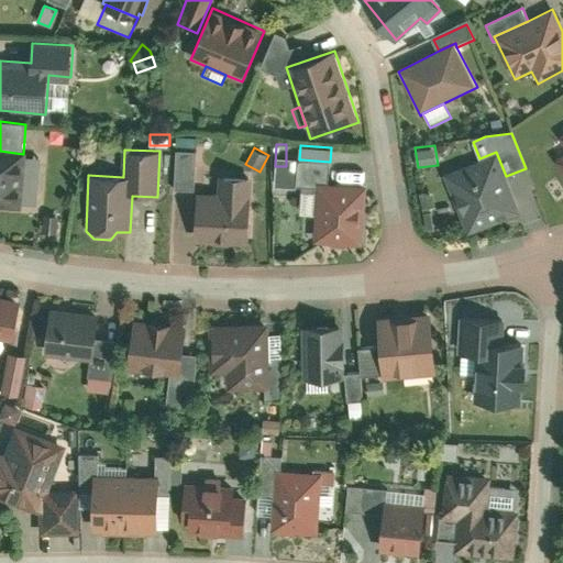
[(181,150),(179,190),(197,190),(198,151),(181,150)]
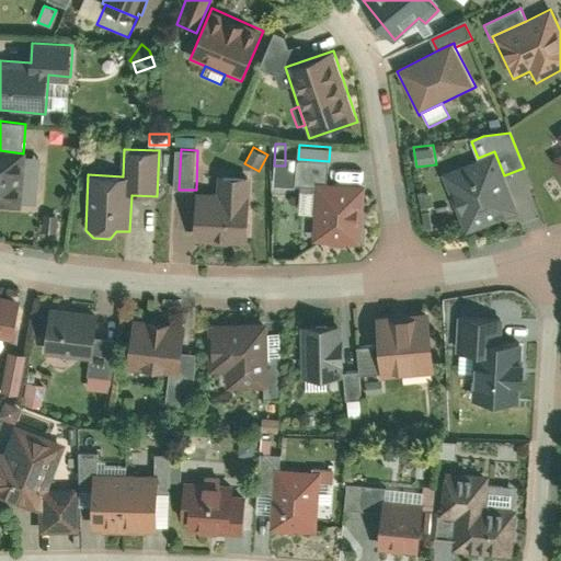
[(0,150),(0,206),(23,208),(27,153),(23,153),(0,150)]
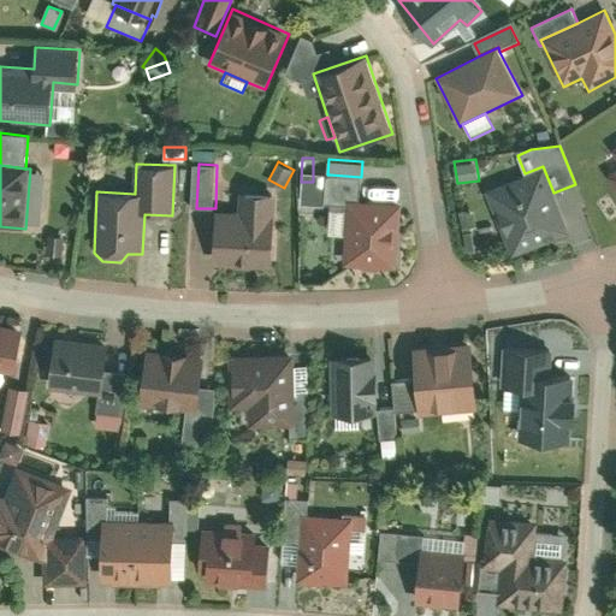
[(525,173),(485,189),(511,256),(569,234),(554,193),(543,166),(525,173)]
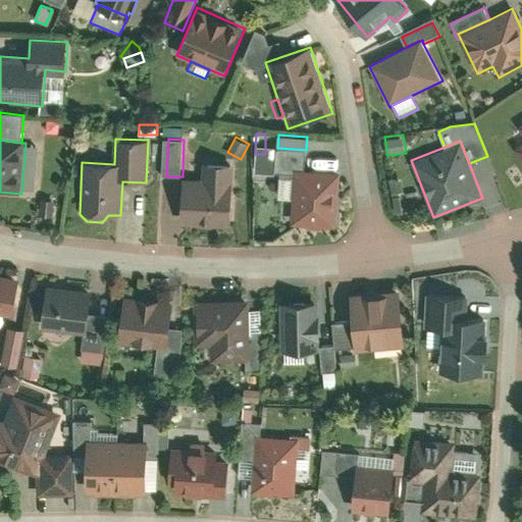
[(277,172),(295,174),(295,169),(304,169),(306,150),(279,148),(277,172)]
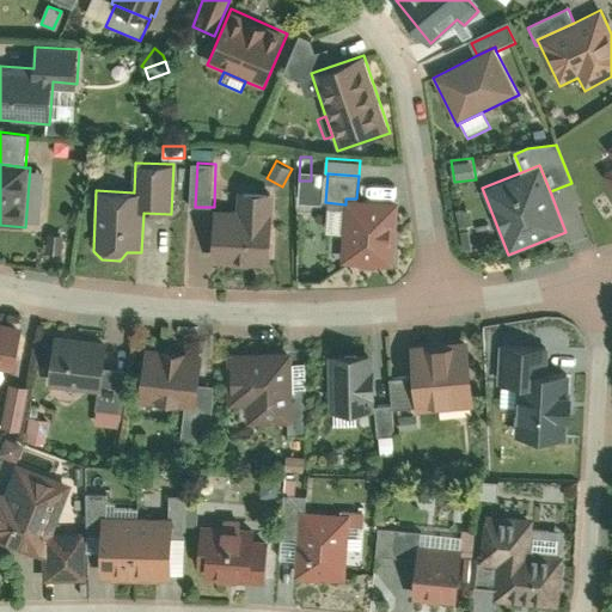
[(311,181),(301,181),(300,196),(313,196),(313,181),(311,181)]
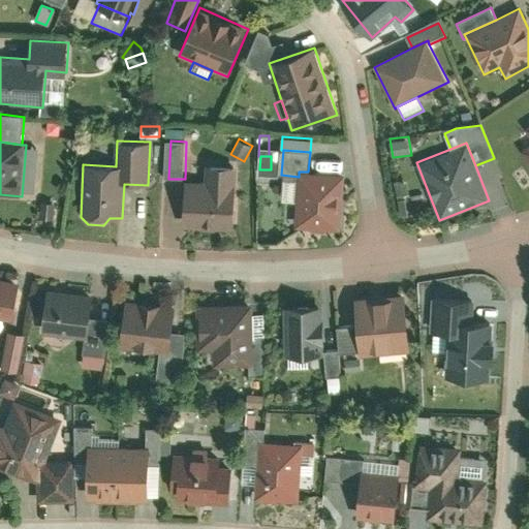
[(185,181),(184,227),(198,227),(203,232),(216,232),(219,228),(234,228),(236,164),(206,163),(205,182),(185,181)]
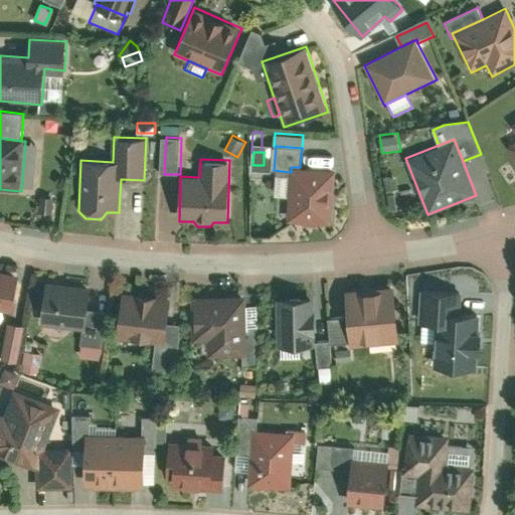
[(300,167),(291,167),(291,172),(289,198),(287,222),(331,225),(335,170),(300,167)]
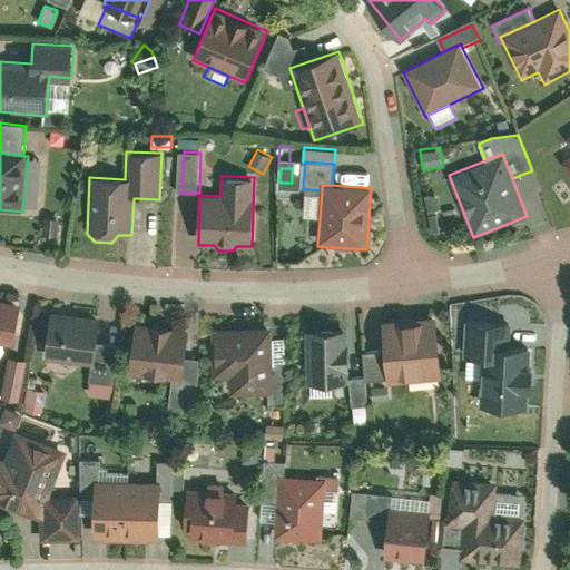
[(320,219),(322,190),(303,188),(301,218),(320,219)]
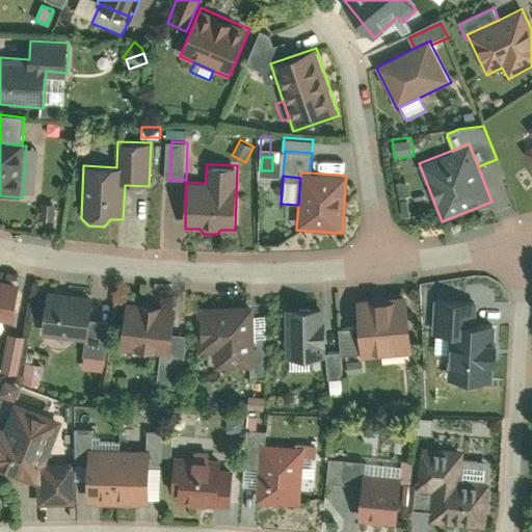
[(410,183),(399,184),(401,198),(413,196),(410,183)]
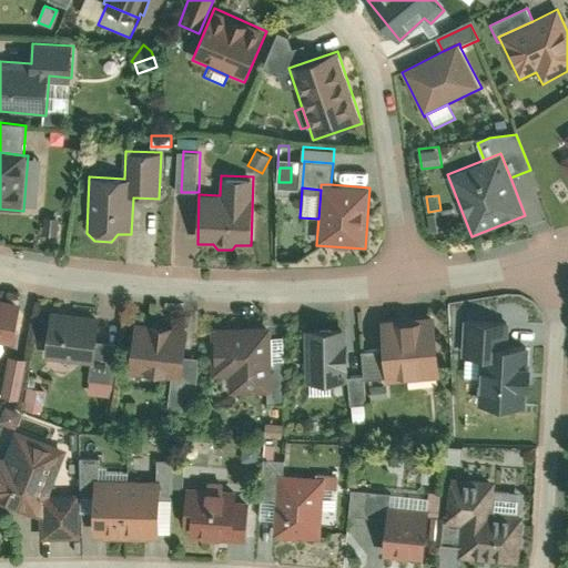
[(436,213),(428,214),(432,232),(439,231),(436,213)]
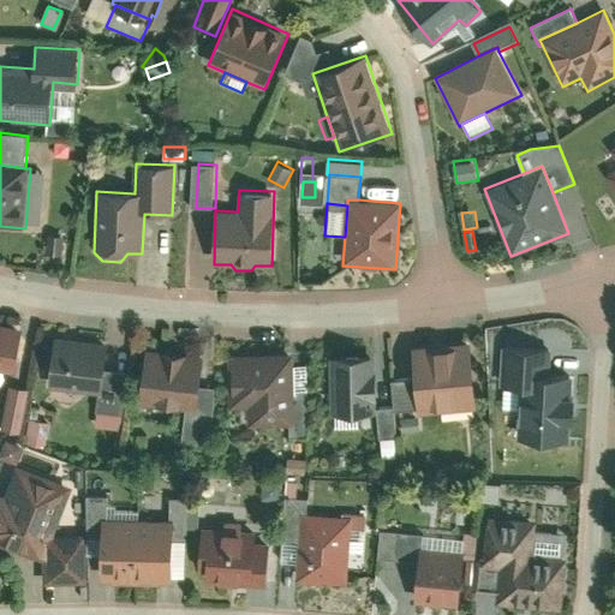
[(22,330),(0,326),(0,372),(10,376),(13,376),(15,371),(22,330)]
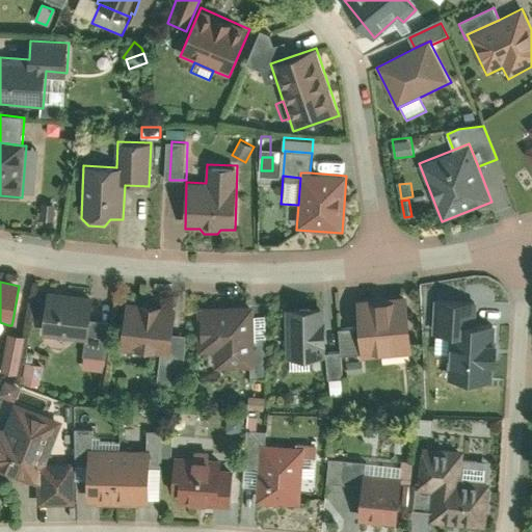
[(338,309),(338,292),(325,293),(325,310),(338,309)]
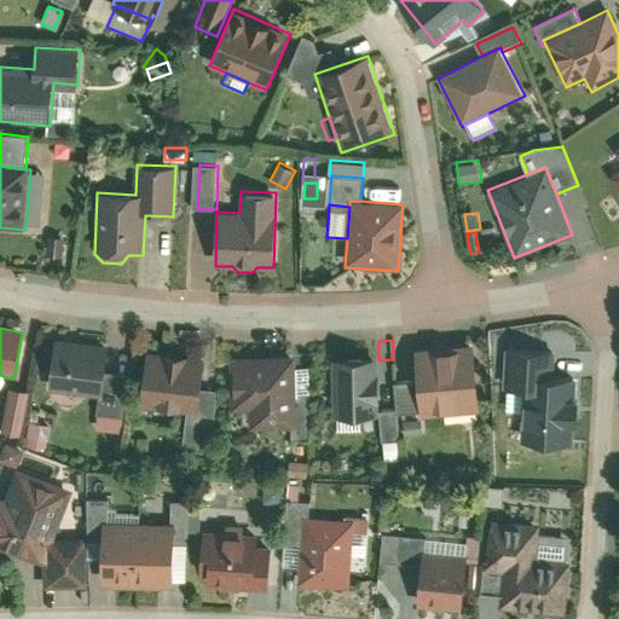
[(109,346),(53,341),(50,391),(98,395),(105,395),(105,385),(109,346)]
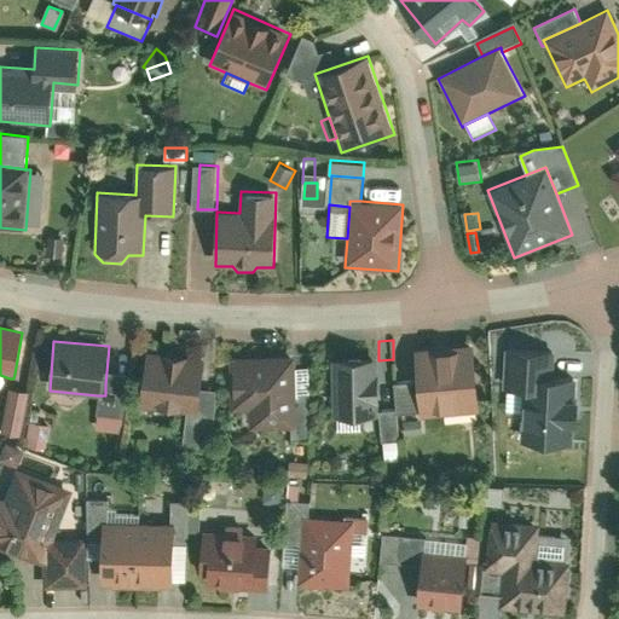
[(474,345),(415,348),(418,392),(420,412),(420,415),(479,411),(474,345)]
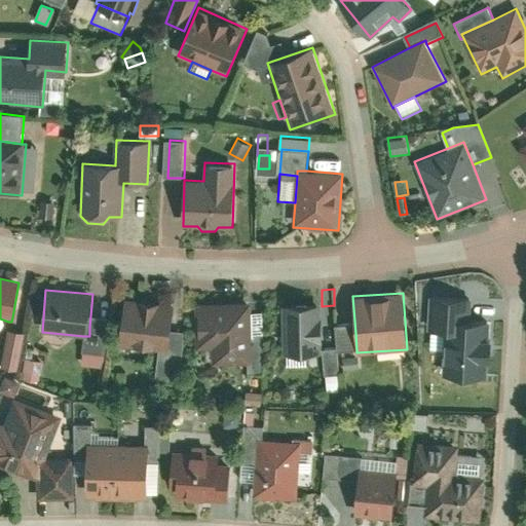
[(472,298),(431,297),(429,330),(447,330),(444,374),(487,375),(491,322),(471,320),(472,298)]
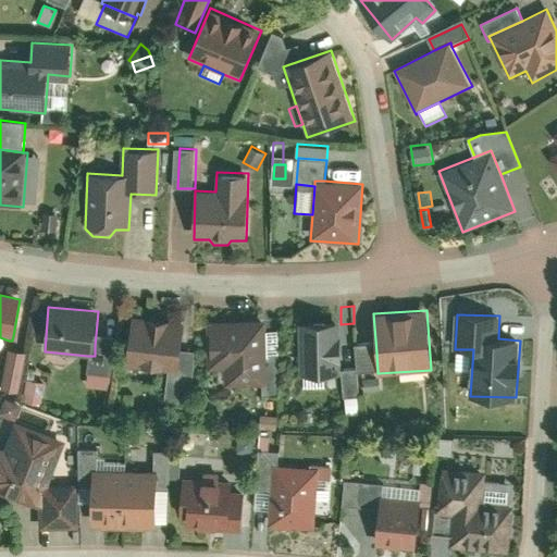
[(184,322),(132,318),(127,368),(132,368),(156,370),(169,371),(180,372),(181,368),(184,322)]
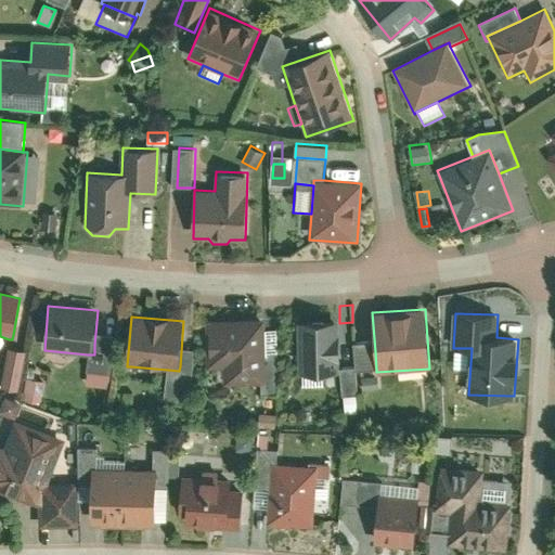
[(266,320),(205,321),(206,370),(222,370),(222,385),(263,385),(267,384),(267,373),(266,320)]
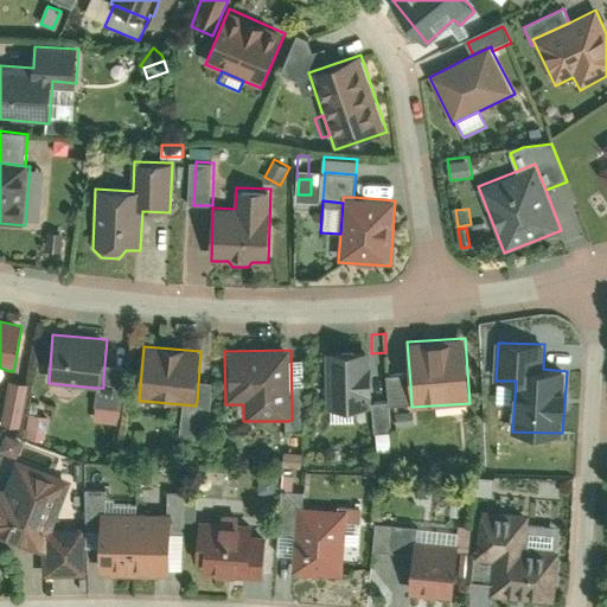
[(369,351),(326,352),(327,410),(370,409),(369,351)]
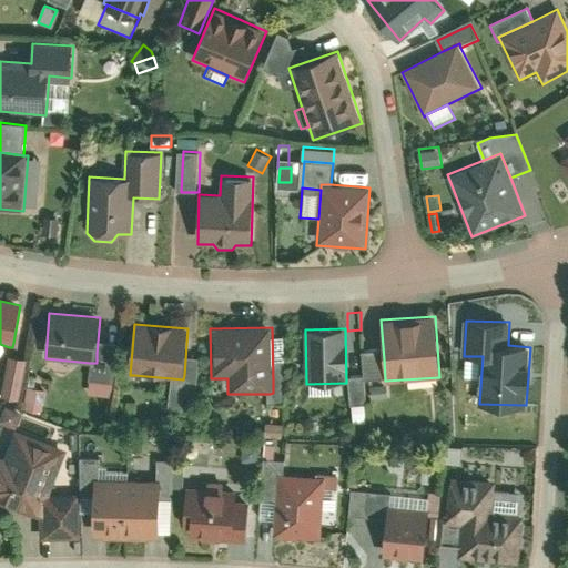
[(9,347),(7,358),(27,362),(29,346),(13,343),(12,347),(9,347)]
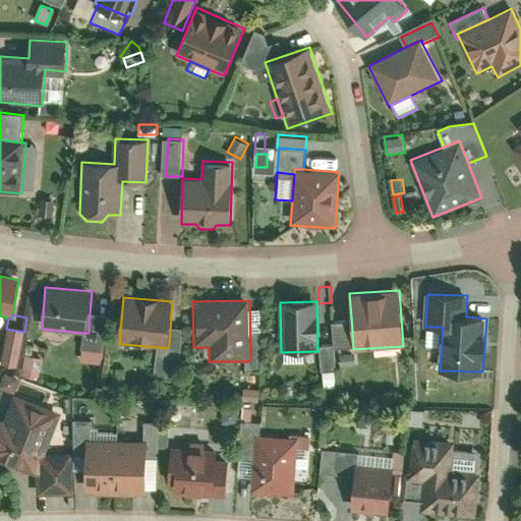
[(107,325),(89,324),(89,333),(82,333),(80,350),(82,350),(104,352),(107,325)]
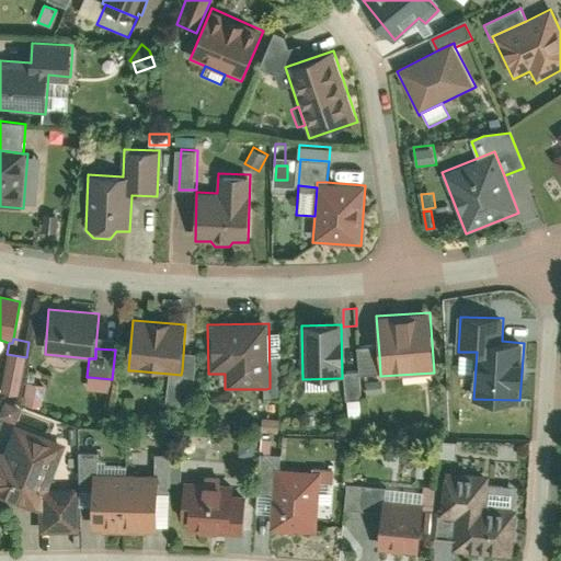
[(26,357),(7,354),(0,388),(0,393),(19,397),(26,357)]
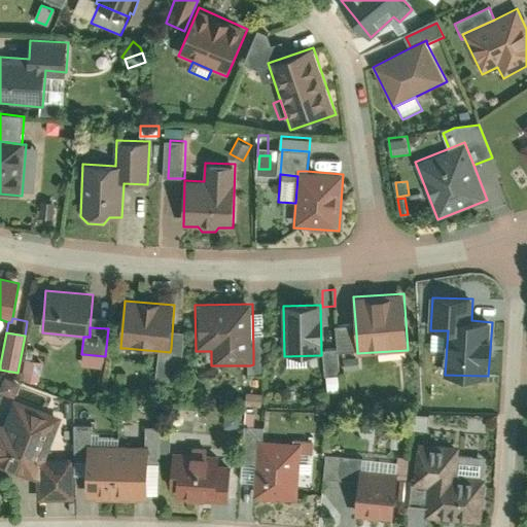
[(357,351),(356,334),(345,334),(346,352),(357,351)]
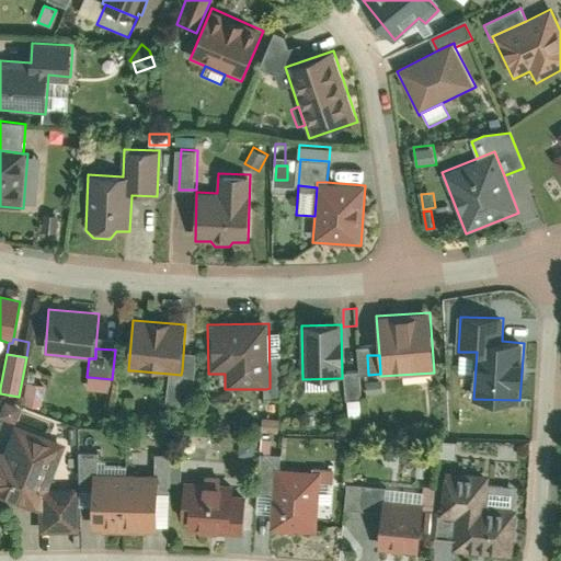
[(157,373),(133,370),(132,381),(156,384),(157,373)]
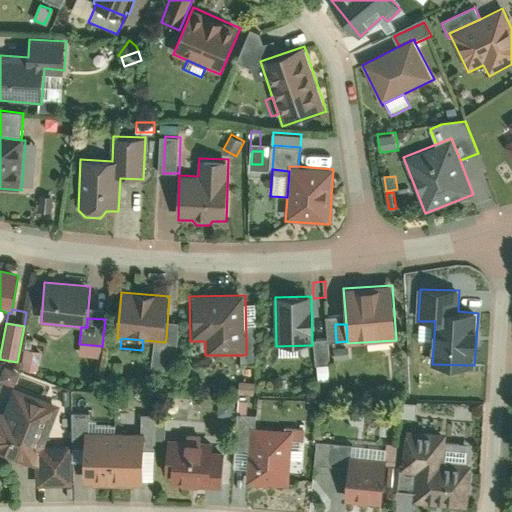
[(177,359),(178,338),(166,338),(165,342),(155,341),(154,358),(177,359)]
